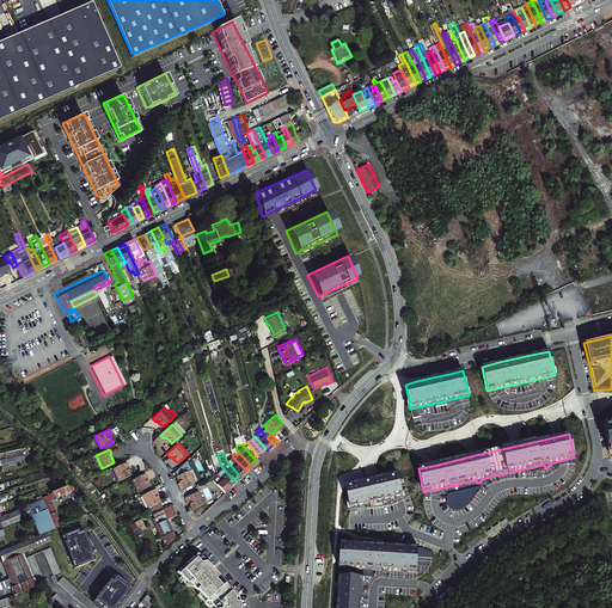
[(226,460),(239,476),(245,470),(237,461),(232,455),(226,460)]
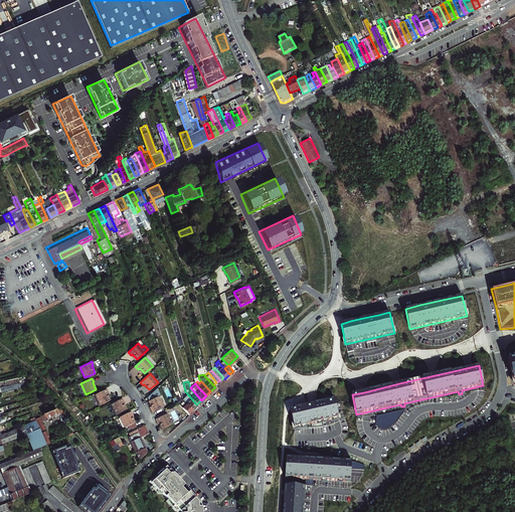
[(106,387),(95,393),(100,404),(110,399),(107,393),(107,392),(108,391),(106,387)]
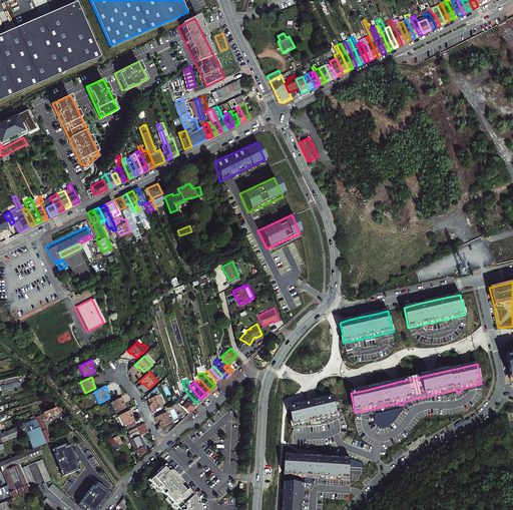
[(180,395),(184,399),(191,407),(195,403),(185,391),(180,395)]
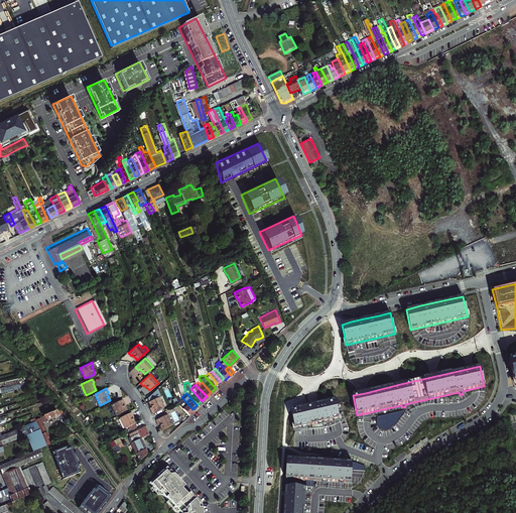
[(150,411),(162,406),(157,395),(147,400),(150,405),(150,407),(149,407),(150,411)]
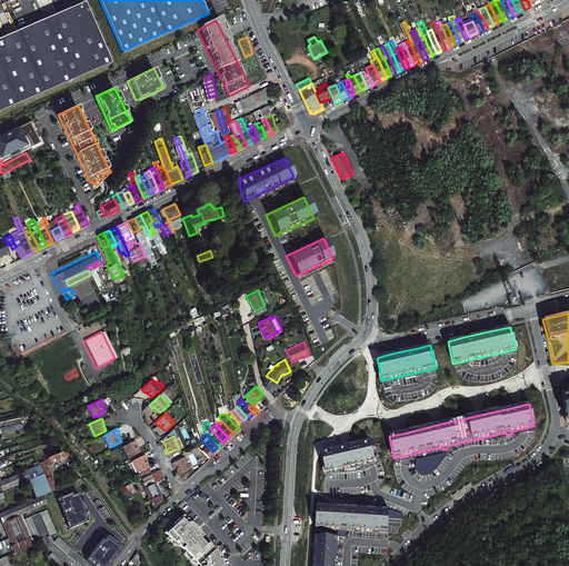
[(207,456),(212,452),(205,443),(203,444),(199,439),(198,436),(193,437),(196,443),(207,456)]
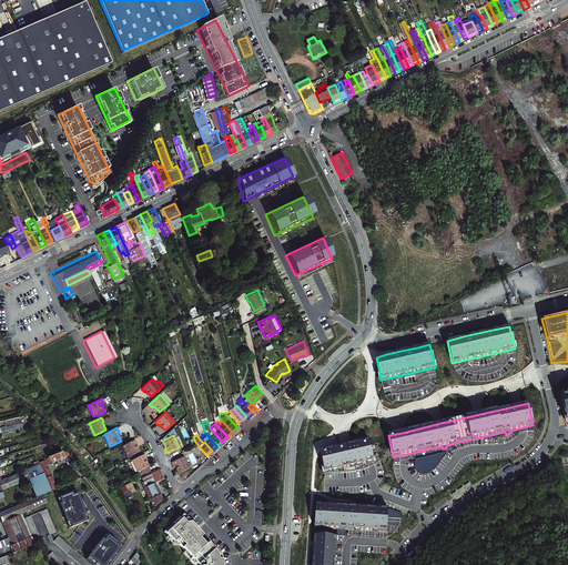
[(133,439),(121,444),(127,456),(138,451),(134,445),(134,443),(135,442),(133,439)]
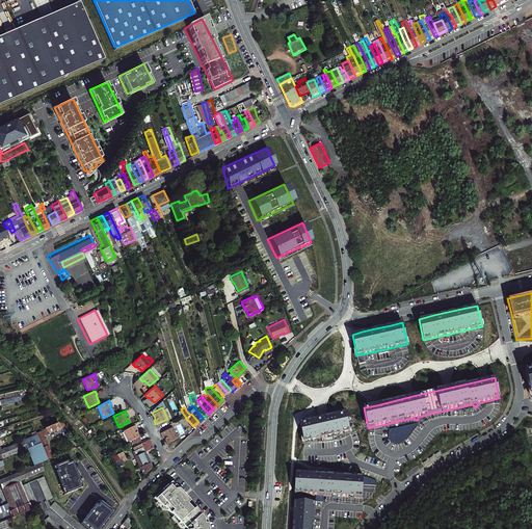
[(308,420),(299,422),(303,443),(317,439),(318,442),(327,442),(337,440),(337,435),(349,432),(345,412),(337,414),(321,417),(308,420)]
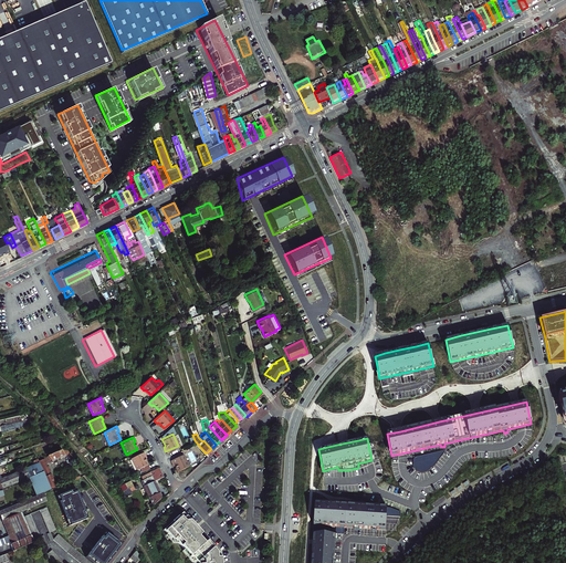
[(63,454),(59,448),(45,455),(46,456),(49,456),(50,459),(59,456),(65,464),(69,460),(63,454)]
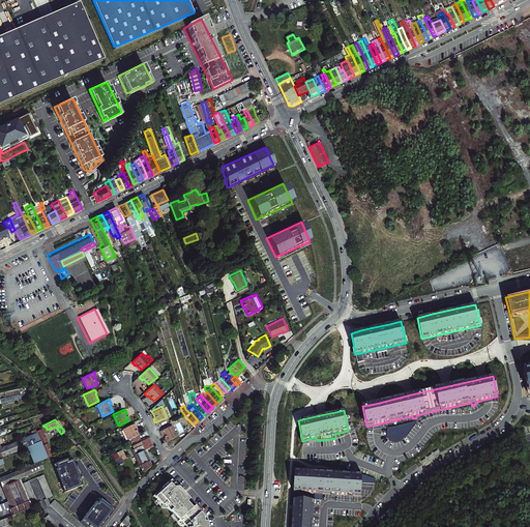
[(134,427),(136,426),(134,421),(120,428),(125,439),(130,437),(131,441),(139,437),(137,434),(138,433),(135,428),(134,427)]
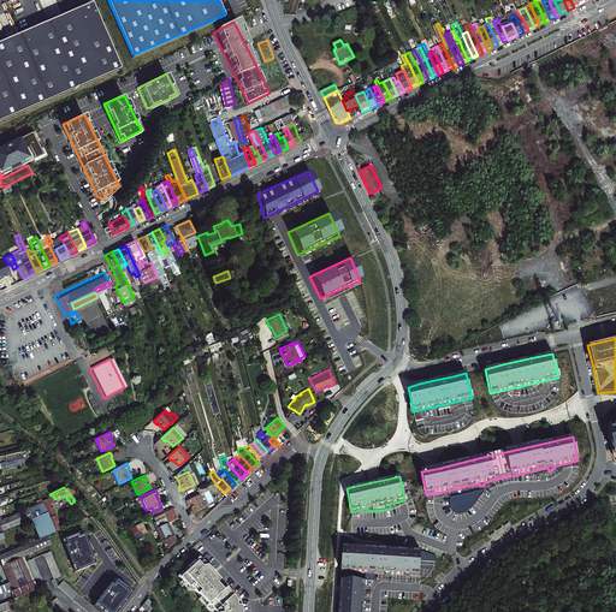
[(484,492),(481,491),(452,498),(449,499),(449,500),(449,507),(450,510),(455,514),(457,515),(461,514),(465,512),(473,505),(484,492)]
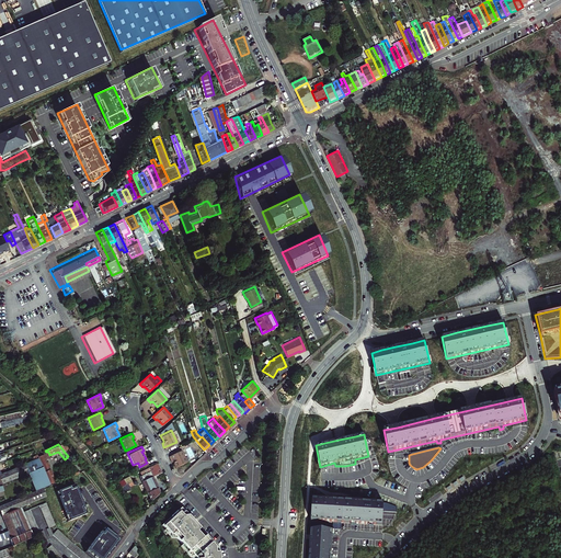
[(180,448),(168,455),(169,459),(171,458),(172,459),(174,466),(185,460),(180,448)]
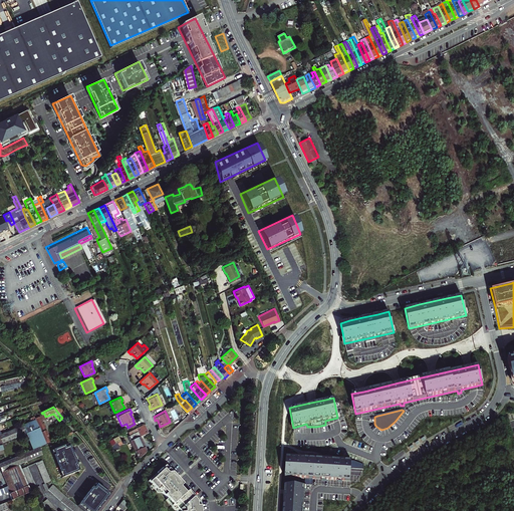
[(39,415),(34,417),(35,420),(37,424),(42,422),(39,415)]
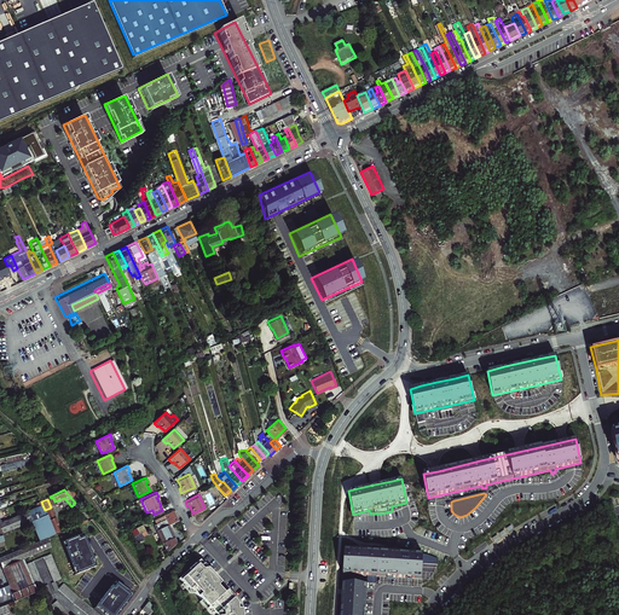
[(0,543),(4,543),(1,533),(0,531),(30,517),(39,538),(46,534),(53,531),(50,522),(48,517),(45,510),(42,505),(41,502),(41,500),(25,506),(4,516),(0,516),(0,543)]
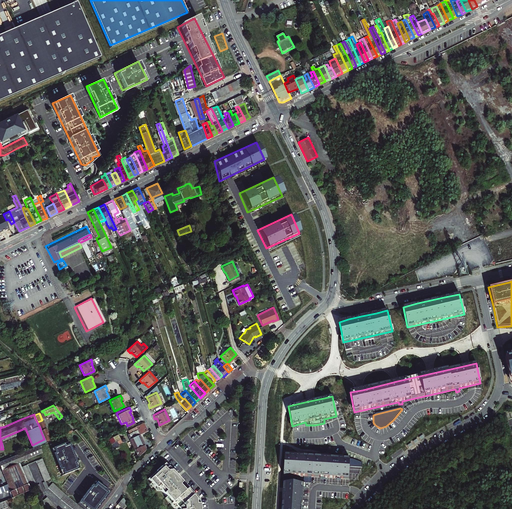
[(44,439),(50,437),(42,420),(37,422),(40,428),(41,432),(44,439)]
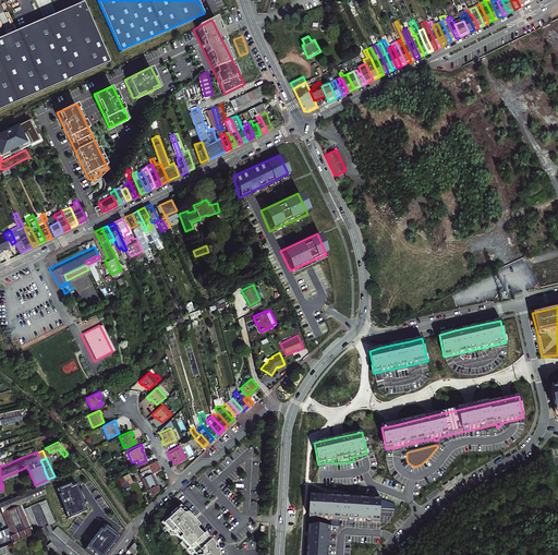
[(160,469),(156,460),(138,468),(140,471),(138,472),(149,496),(158,489),(152,473),(160,469)]
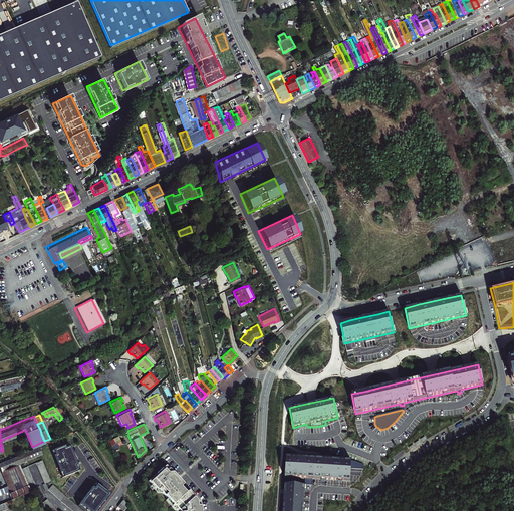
[(71,438),(82,453),(89,448),(77,433),(71,438)]
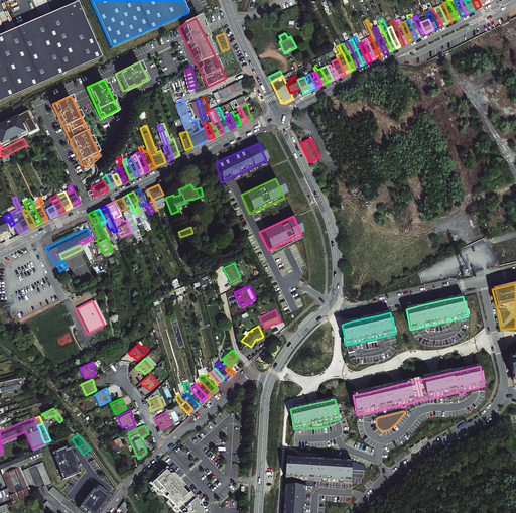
[(119,437),(109,441),(112,450),(120,446),(122,451),(125,449),(119,437)]
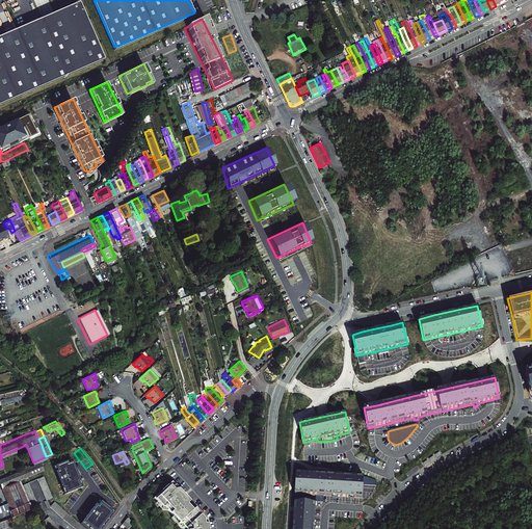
[(67,491),(82,484),(72,456),(55,464),(57,469),(56,469),(62,486),(64,485),(67,491)]
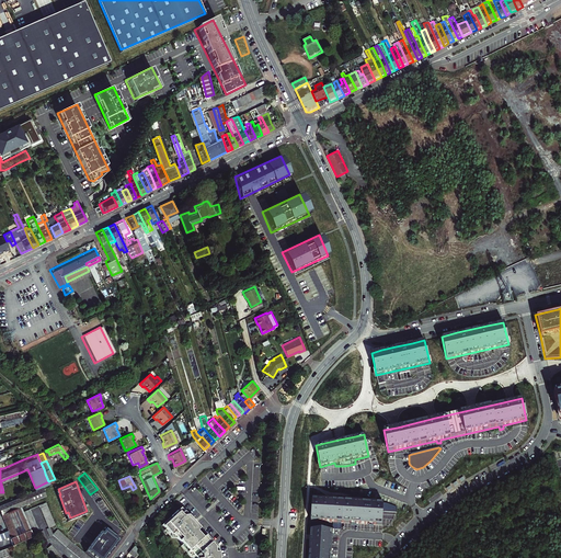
[(22,493),(26,502),(45,494),(45,493),(42,485),(35,488),(22,493)]
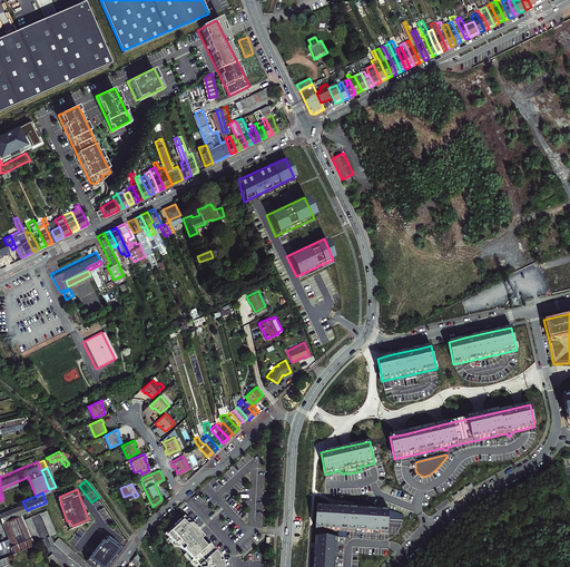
[(255,515),(264,516),(265,499),(256,498),(255,515)]
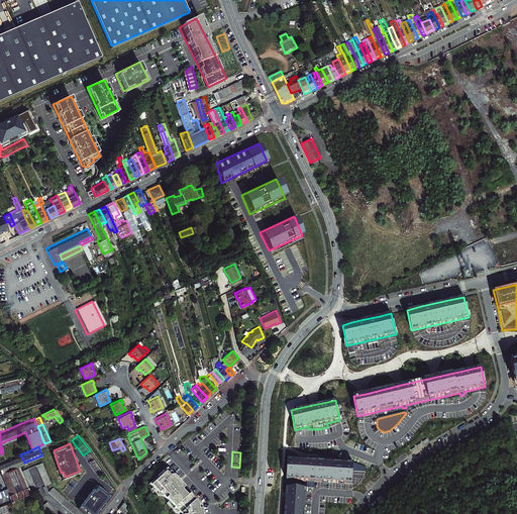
[(0,463),(0,468),(2,473),(18,466),(24,463),(20,454),(10,458),(0,463)]
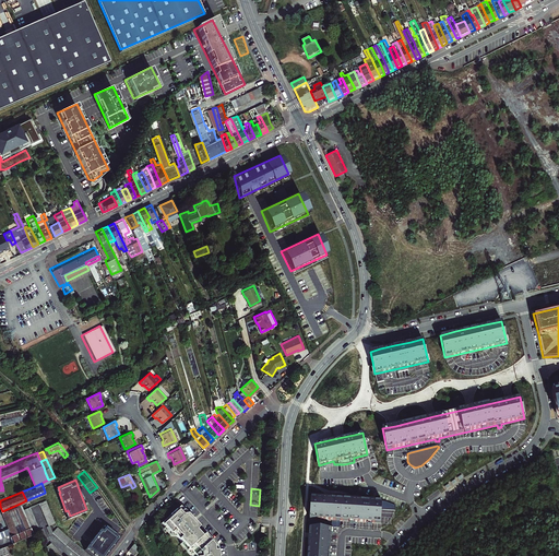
[(394,506),(384,501),(352,499),(324,497),(311,496),(309,519),(332,520),(331,527),(339,528),(340,521),(380,523),(381,509),(394,510),(394,506)]
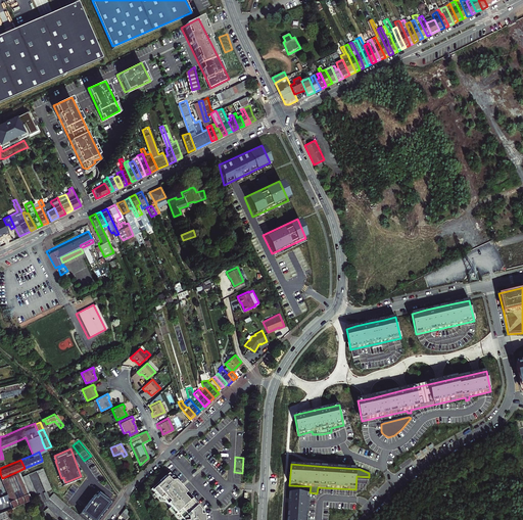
[(43,490),(46,498),(49,497),(61,509),(66,504),(53,491),(49,495),(46,489),(50,487),(47,479),(41,466),(35,469),(45,489),(43,490)]
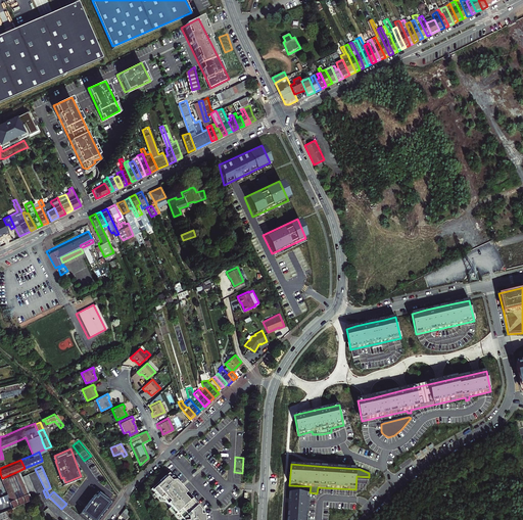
[(2,478),(8,491),(9,495),(11,499),(9,500),(11,506),(21,501),(26,500),(30,498),(30,497),(20,475),(18,471),(2,478)]
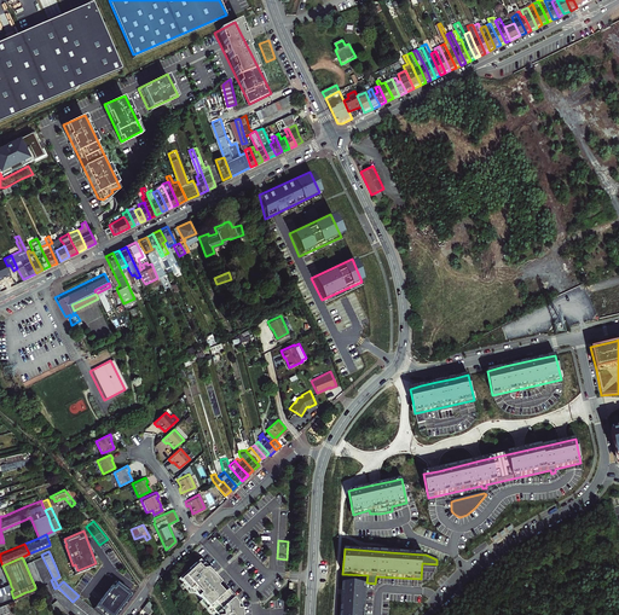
[(213,573),(198,557),(178,575),(189,587),(190,585),(217,614),(241,614),(241,605),(236,607),(236,599),(229,592),(230,591),(226,586),(223,590),(217,582),(219,581),(212,573),(213,573)]
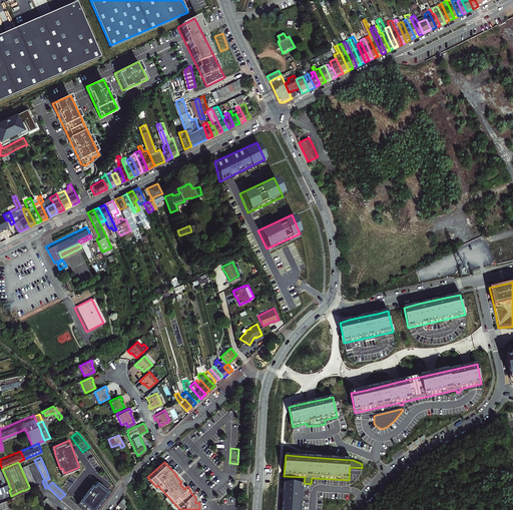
[(35,484),(26,463),(20,466),(29,487),(35,484)]
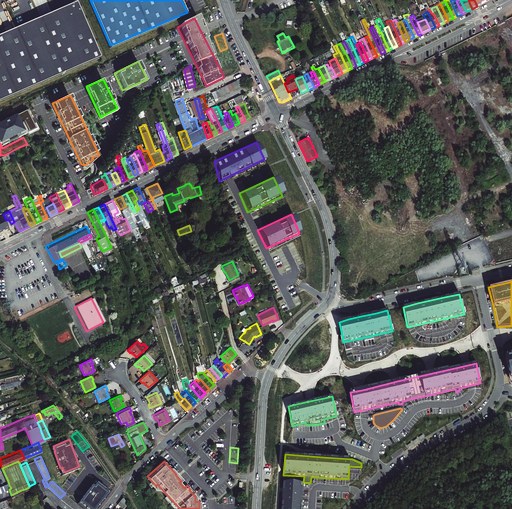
[(85,508),(92,508),(97,503),(95,502),(100,496),(102,497),(108,489),(95,479),(92,483),(90,482),(75,501),(85,508)]
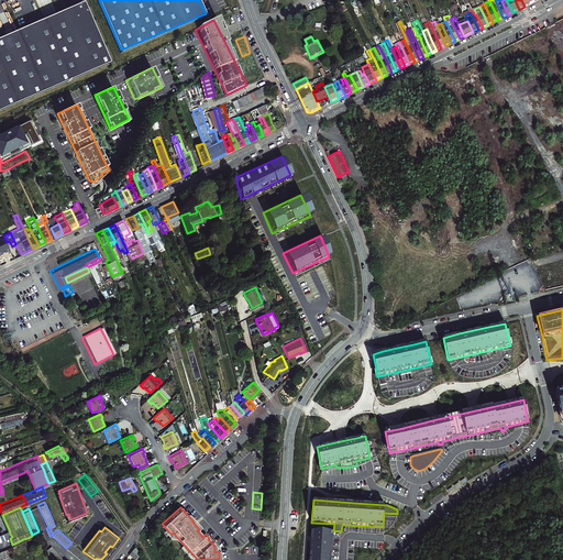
[(0,531),(0,538),(10,534),(9,529),(0,531)]
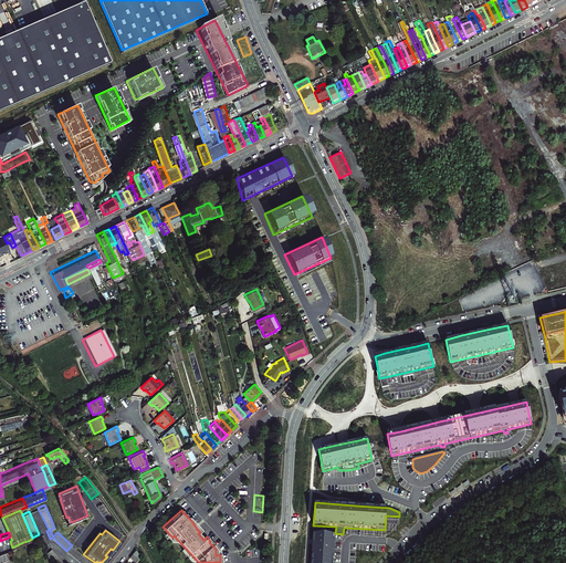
[(332,562),(335,534),(312,533),(311,552),(310,562),(332,562)]
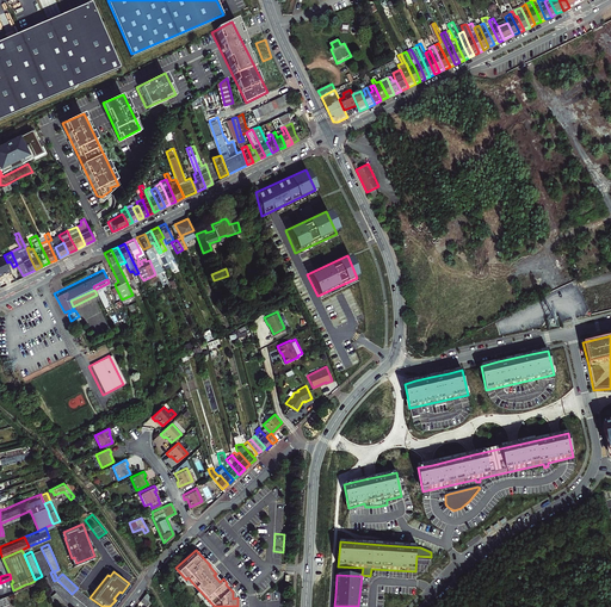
[(49,590),(59,606),(65,606),(67,606),(55,587),(49,590)]
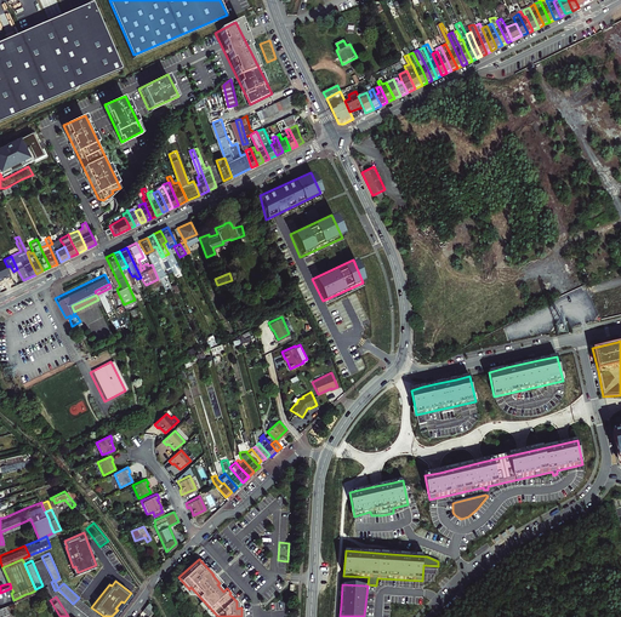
[(91,607),(80,599),(75,605),(90,616),(102,616),(103,616),(91,607)]
